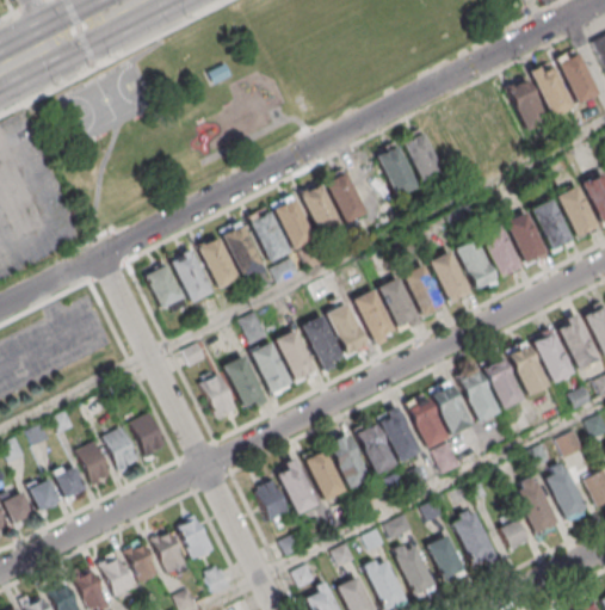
[(519,0),(526,13),(514,19),(504,0),(519,0)]
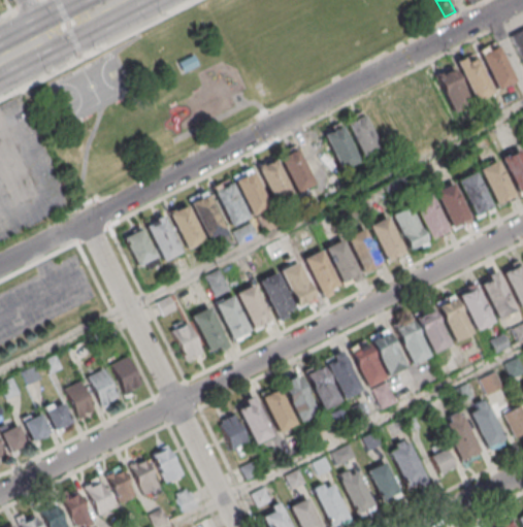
[(499,91),(518,83),(501,43),(483,51),(499,91)]
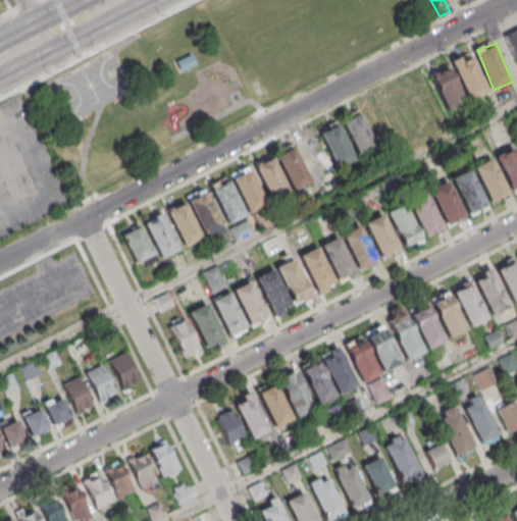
[(454,61),(472,101),(490,93),(472,53),(454,61)]
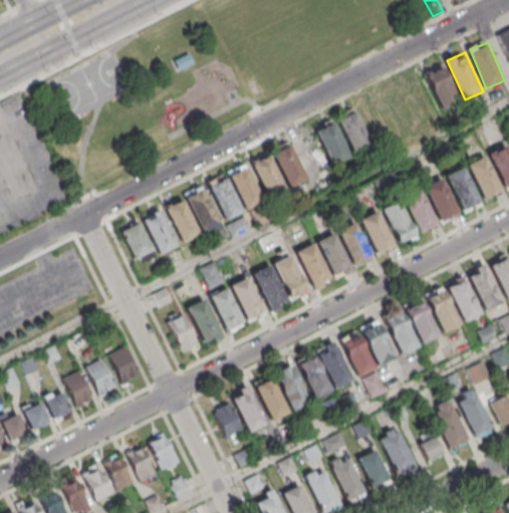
[(183,72),(178,62),(194,54),(199,65),(183,72)]
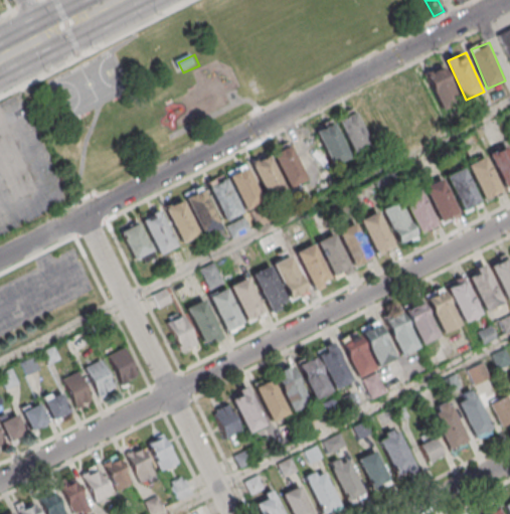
[(444,110),(462,102),(446,66),(428,74),(444,110)]
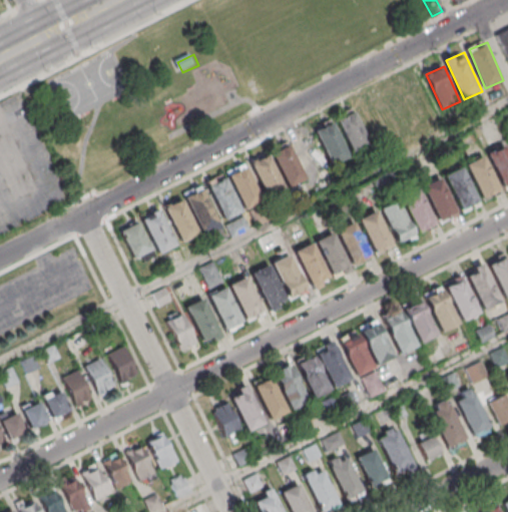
[(339,120),(357,111),(375,145),(357,154),(339,120)]
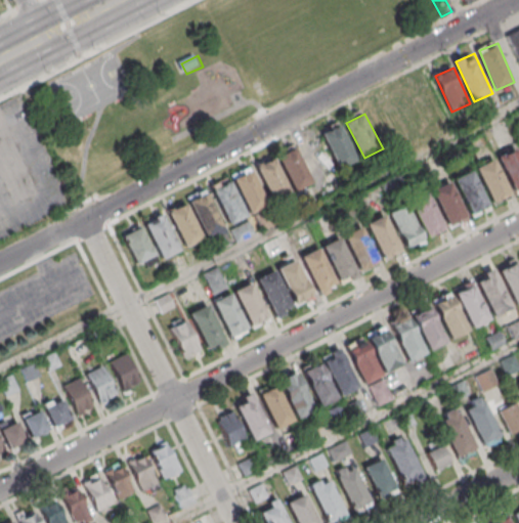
[(325,134),(343,124),(360,159),(342,169),(325,134)]
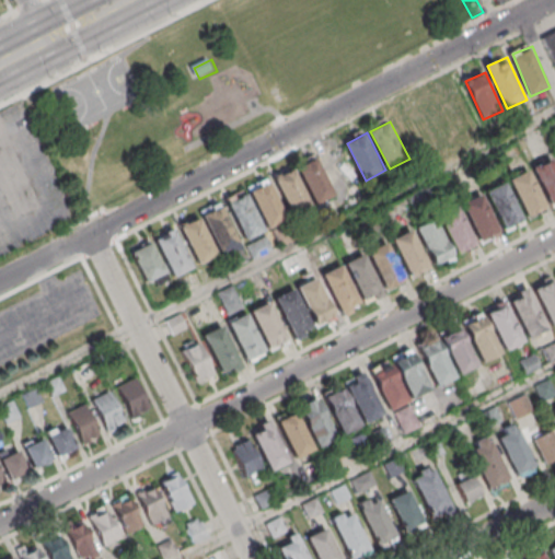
[(299,166),(319,156),(338,194),(319,205),(299,166)]
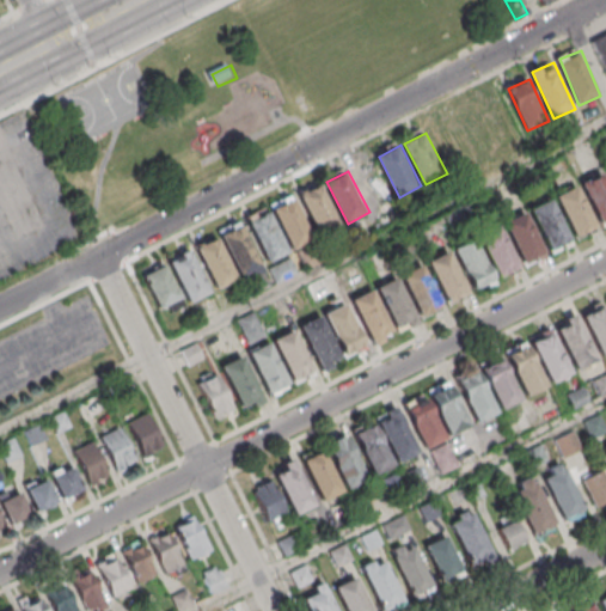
[(585,183),(605,172),(605,221),(585,183)]
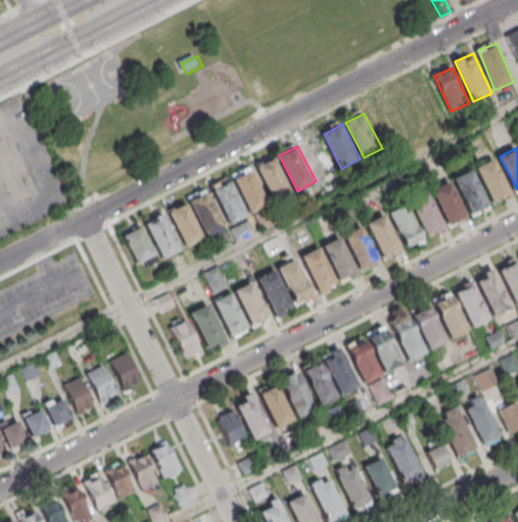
[(259,167),(277,157),(295,192),(276,201),(259,167)]
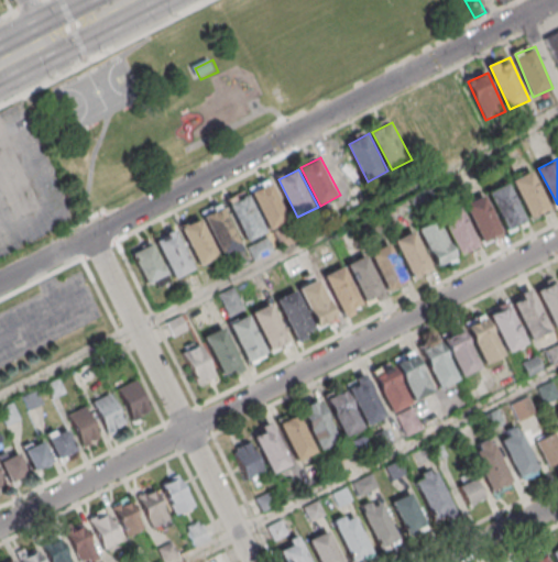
[(515,180),(535,169),(554,208),(534,218),(515,180)]
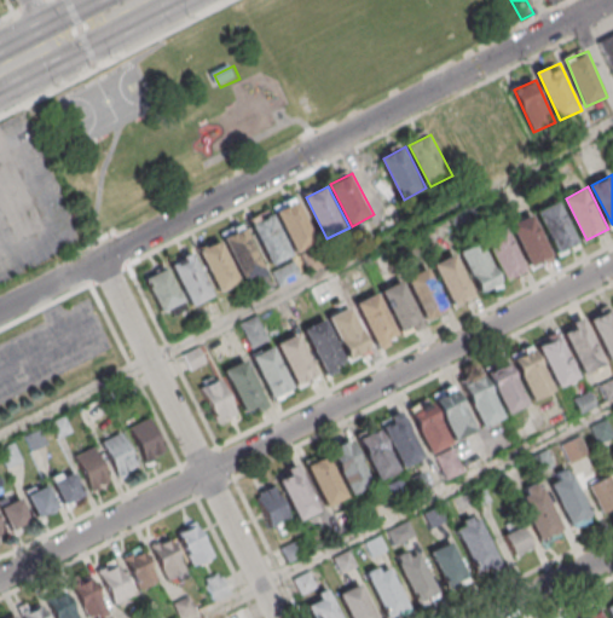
[(278,212),(300,200),(322,242),(300,253),(278,212)]
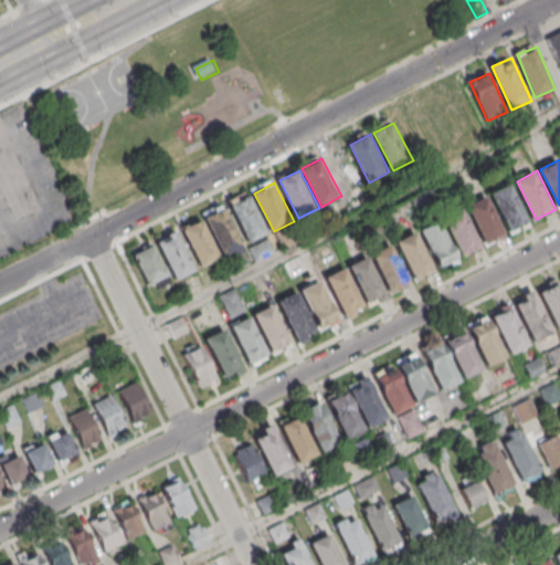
[(493,194),(513,184),(532,221),(513,231),(493,194)]
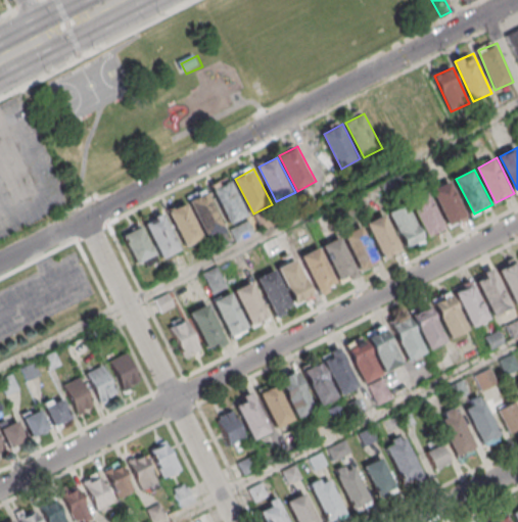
[(215,189),(233,180),(250,215),(232,225),(215,189)]
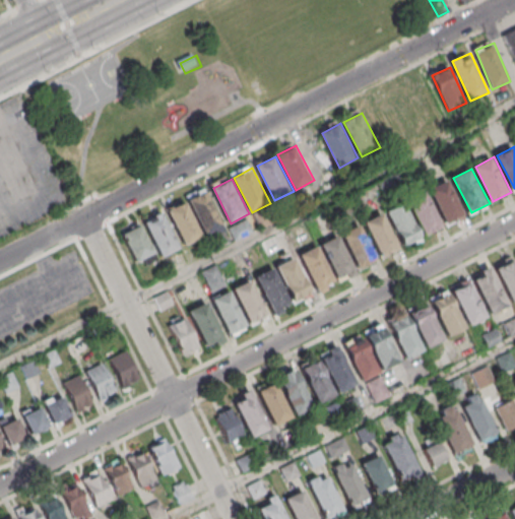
[(431,189),(450,180),(467,214),(449,224),(431,189)]
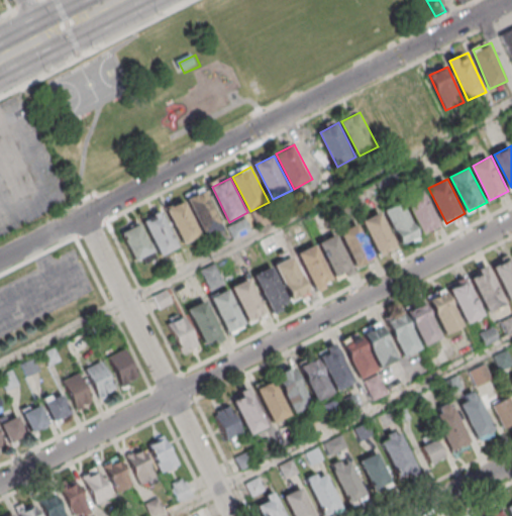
[(189,198),(207,189),(225,223),(207,233),(189,198)]
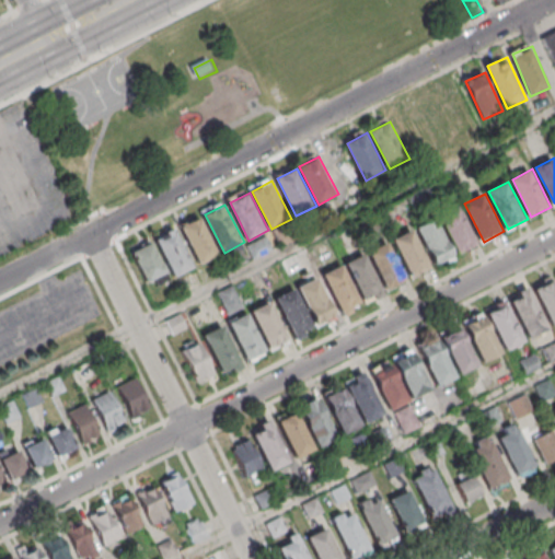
[(441,217),(461,206),(480,243),(460,254),(441,217)]
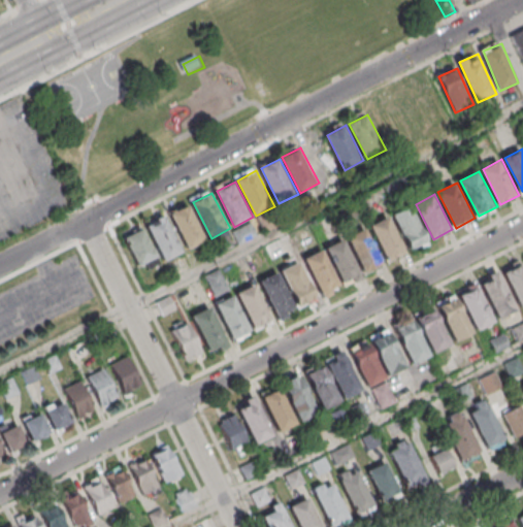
[(172,213),(191,204),(208,239),(190,249),(172,213)]
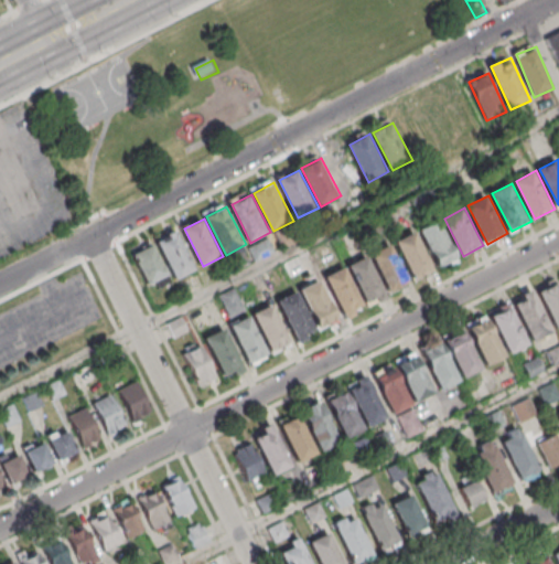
[(421,230),(441,219),(460,257),(440,267),(421,230)]
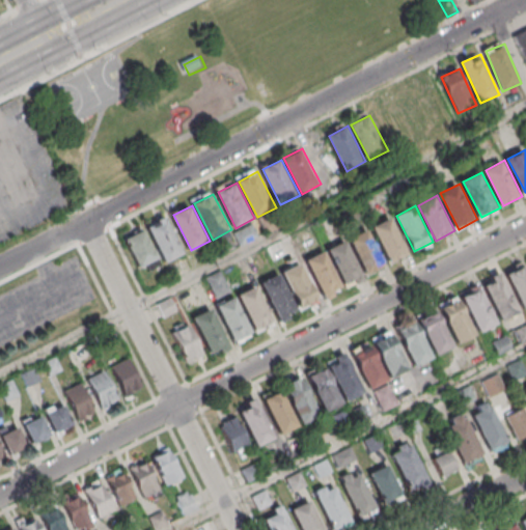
[(149,226),(168,217),(187,252),(167,262),(149,226)]
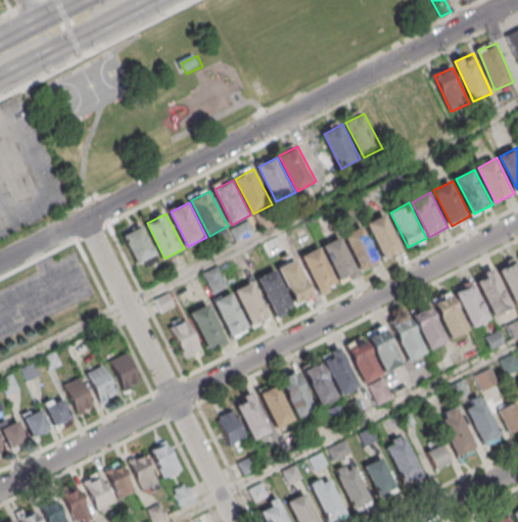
[(368,224),(387,215),(405,249),(386,258),(368,224)]
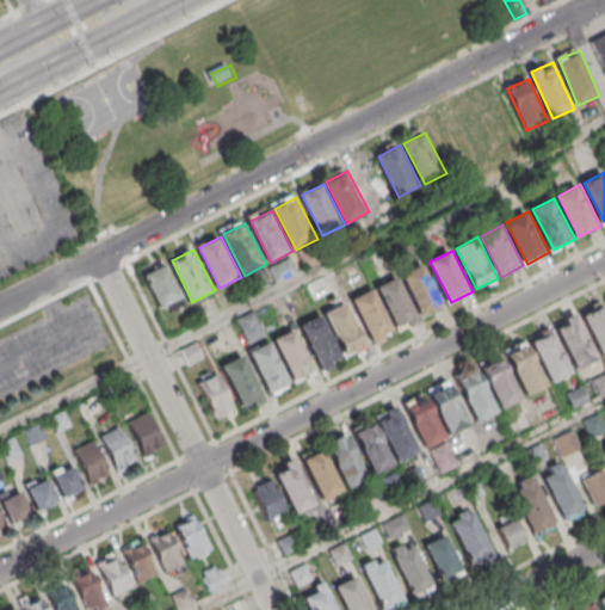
[(403,275),(425,263),(446,305),(425,315),(403,275)]
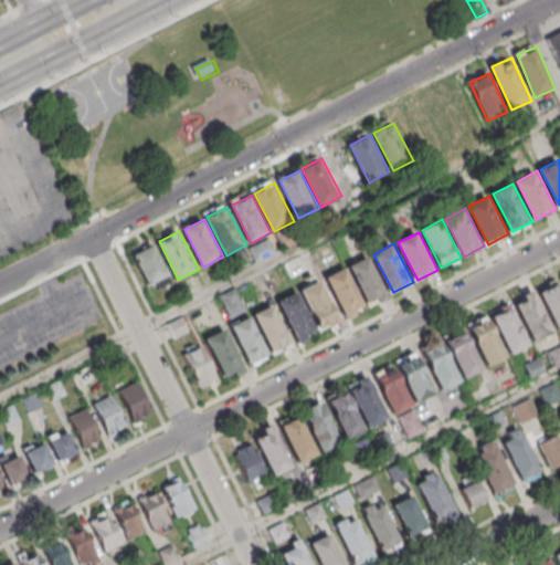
[(135,255),(156,244),(176,283),(164,290),(159,281),(151,285),(135,255)]
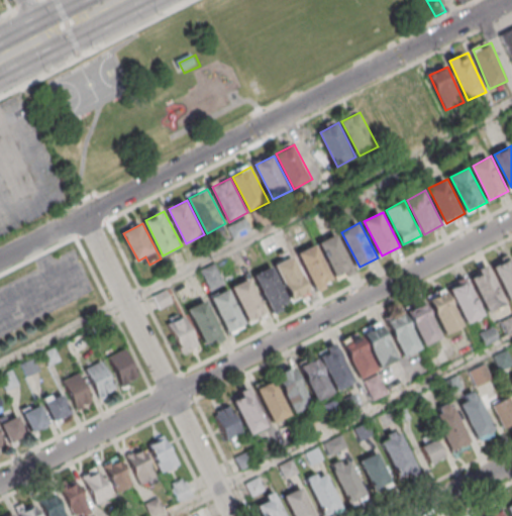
[(320,243),(339,234),(356,269),(338,278),(320,243)]
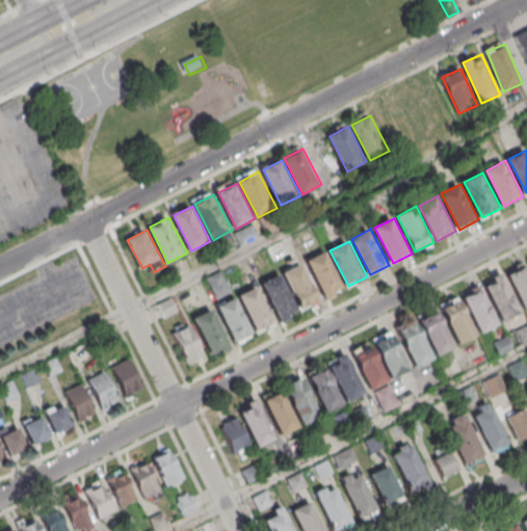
[(309,261),(327,251),(345,287),(326,296),(309,261)]
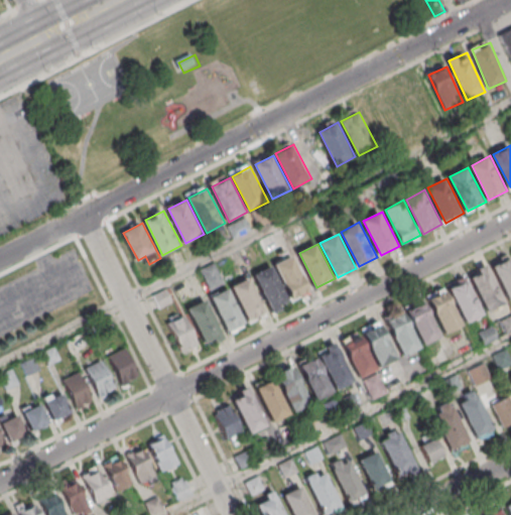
[(276,264),(294,255),(312,289),(294,299),(276,264)]
